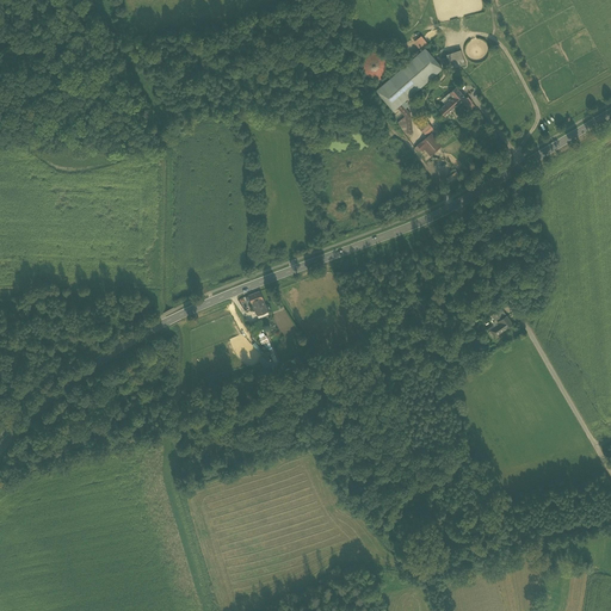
[(356,30),(346,30),(346,41),(357,39),(356,30)]
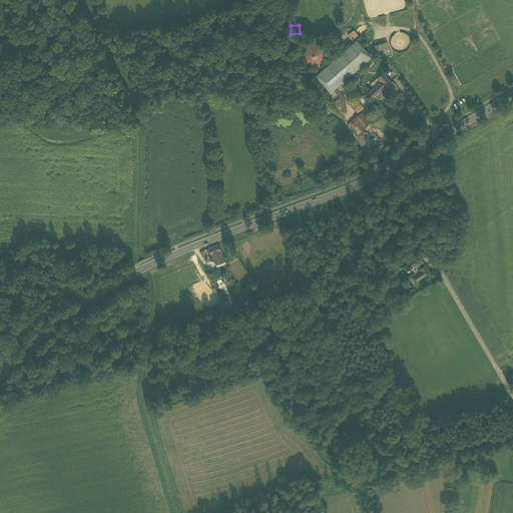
[(353,35),(356,32),(354,30),(347,35),(353,42),(356,39),(353,35)]
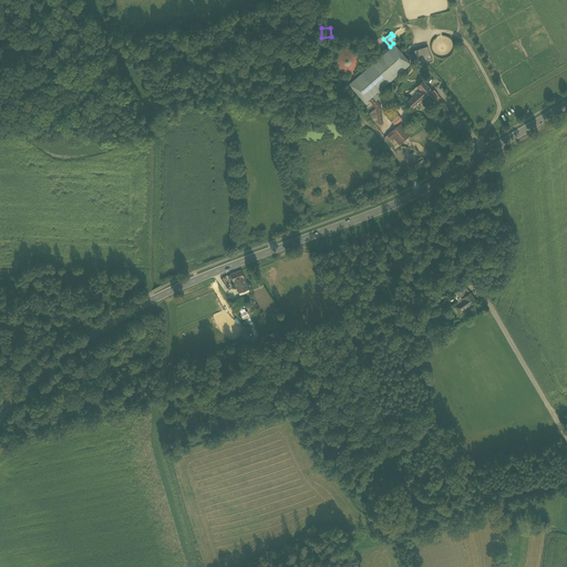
[(349,84),(364,102),(381,89),(383,91),(388,88),(385,84),(410,63),(394,45),(349,84)]
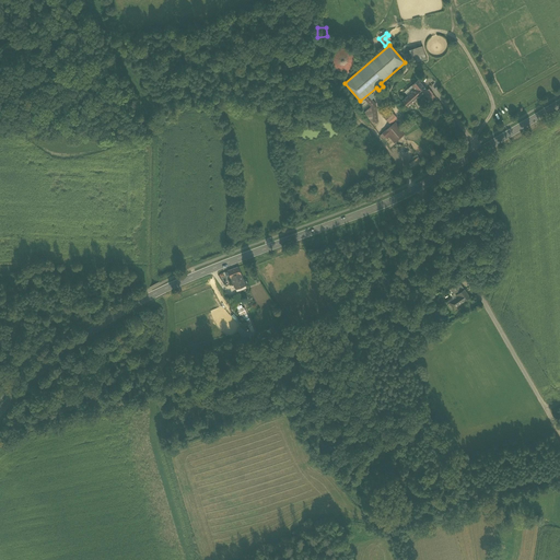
[(422,46),(409,50),(413,62),(426,59),(422,46)]
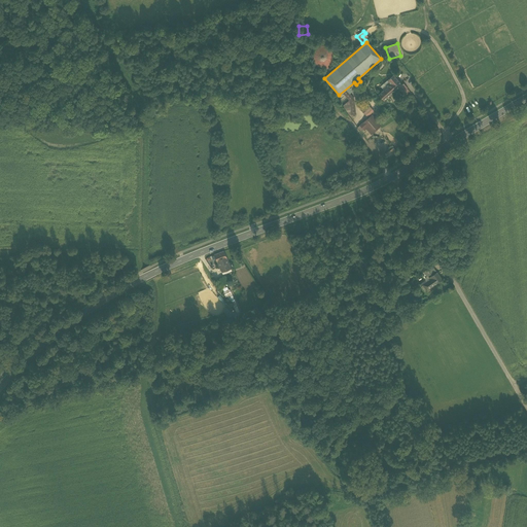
[(321,67),(329,65),(334,58),(330,49),(323,45),(315,48),(312,56),(314,64),(321,67)]
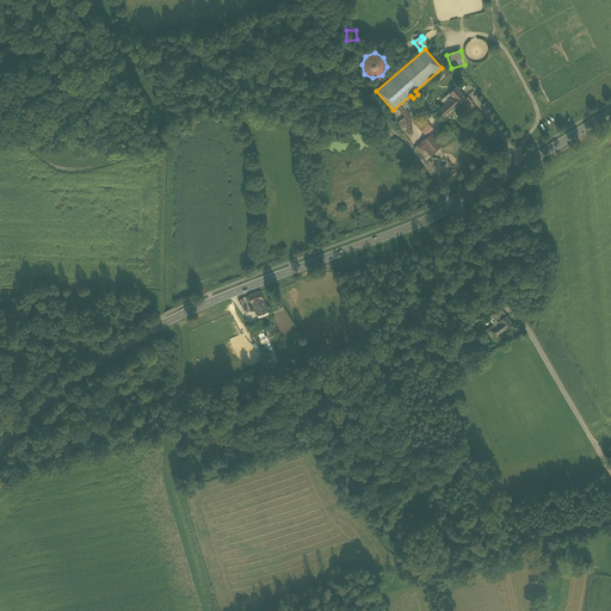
[(456,87),(449,93),(454,98),(445,105),(439,110),(445,117),(462,102),(466,98),(456,87)]
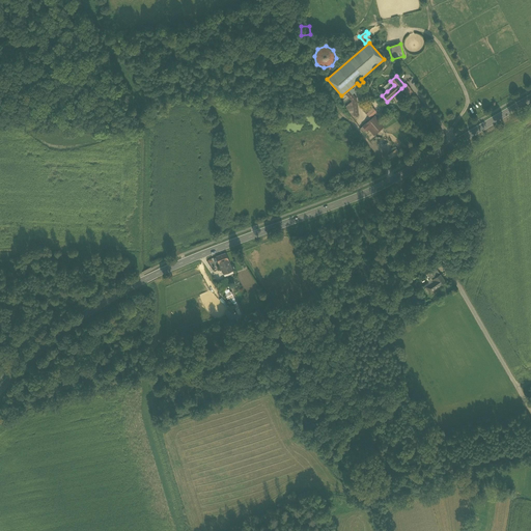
[(384,88),(387,91),(394,85),(390,81),(384,87),(384,88)]
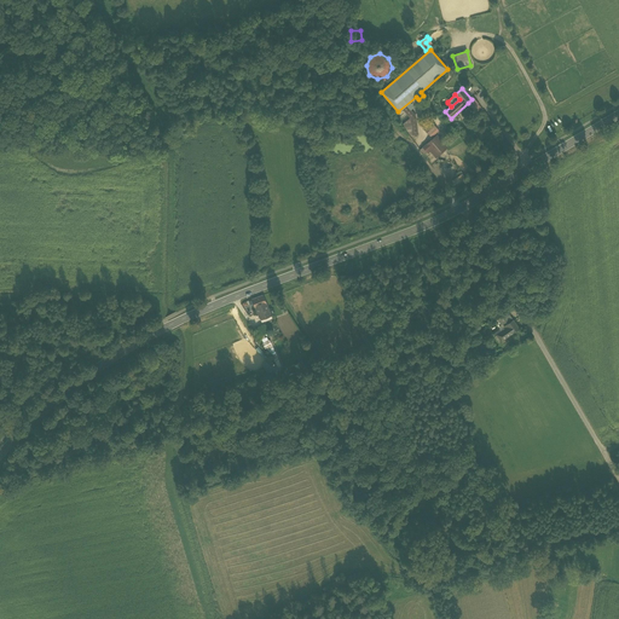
[(474,98),(472,99),(468,103),(475,113),(481,108),(478,104),(479,104),(474,98)]
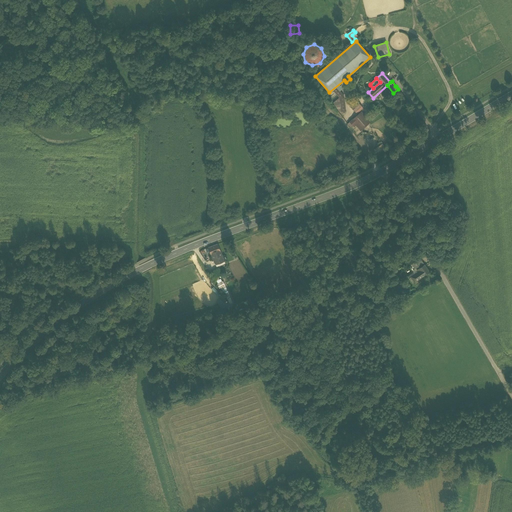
[(336,87),(336,88),(342,95),(343,97),(344,109),(345,108),(344,97),(343,95),(336,87)]
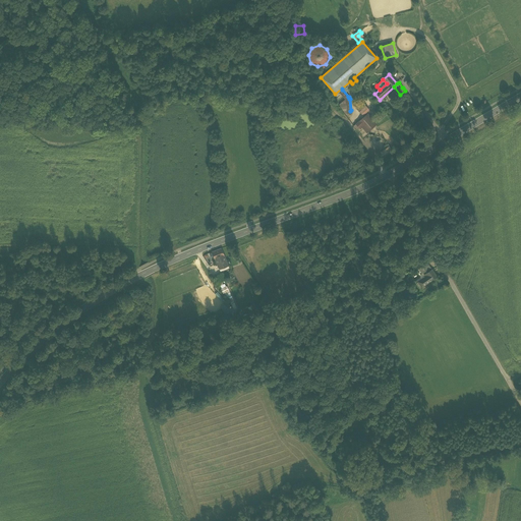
[(339,105),(345,114),(352,113),(351,110),(350,111),(349,99),(348,97),(342,90),(339,92),(346,100),(339,105)]
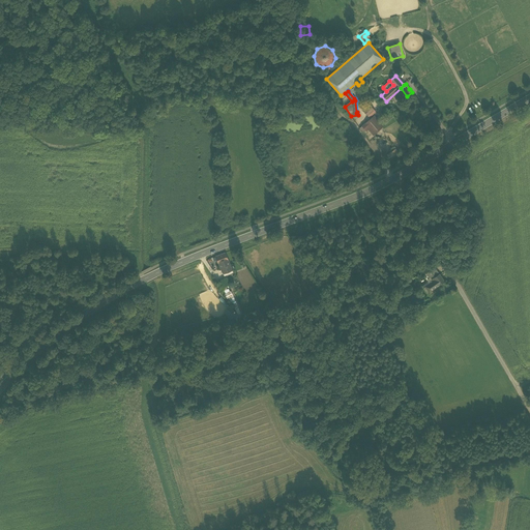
[(376,112),(374,110),(369,105),(363,110),(367,115),(370,117),(376,112)]
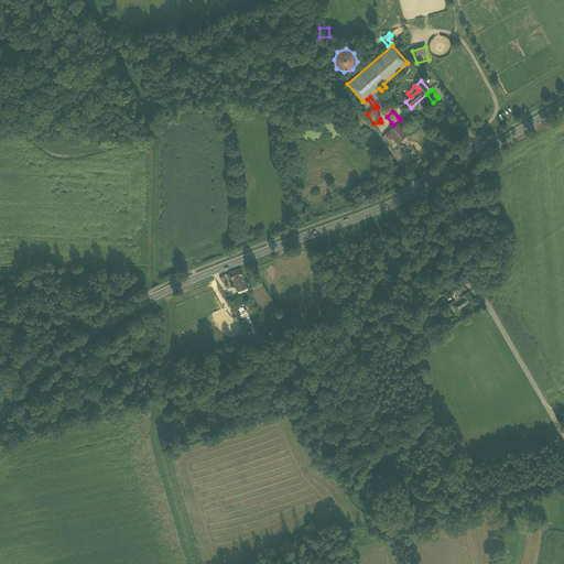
[(392,137),(398,143),(407,136),(397,123),(384,134),(389,139),(392,137)]
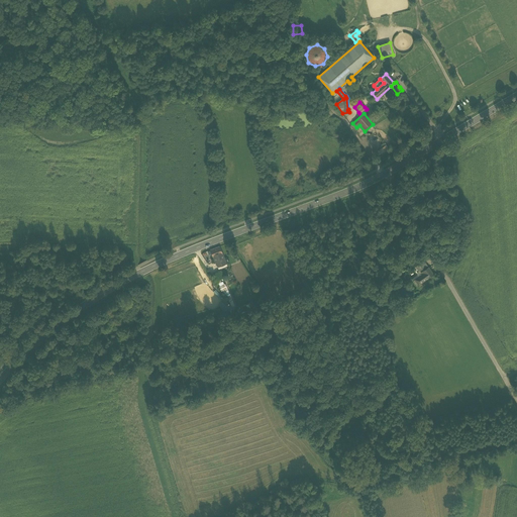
[(220,255),(223,264),(231,261),(228,252),(229,251),(226,244),(216,248),(219,256),(220,255)]
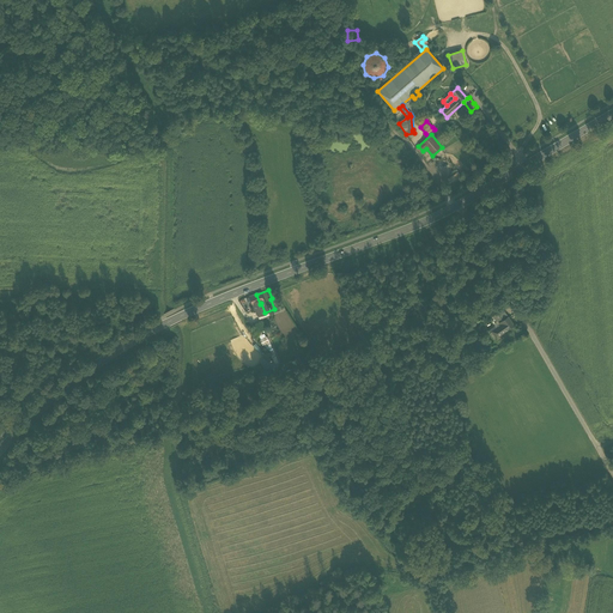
[(497,314),(501,320),(507,315),(503,309),(497,314)]
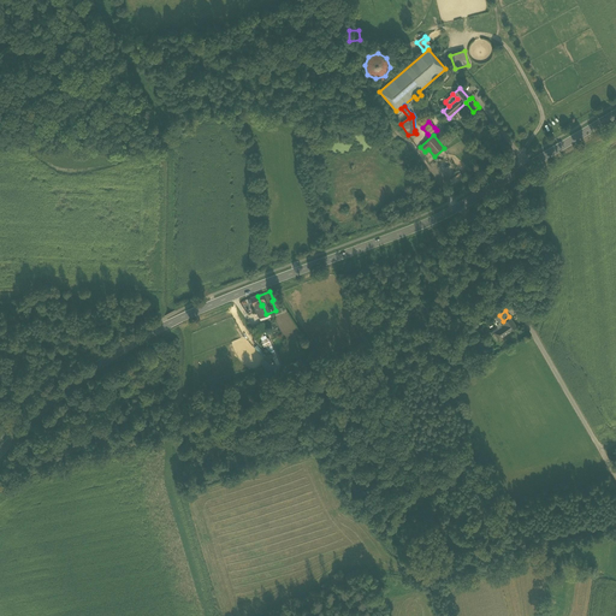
[(493,332),(498,339),(516,326),(510,318),(501,325),(502,327),(493,332)]
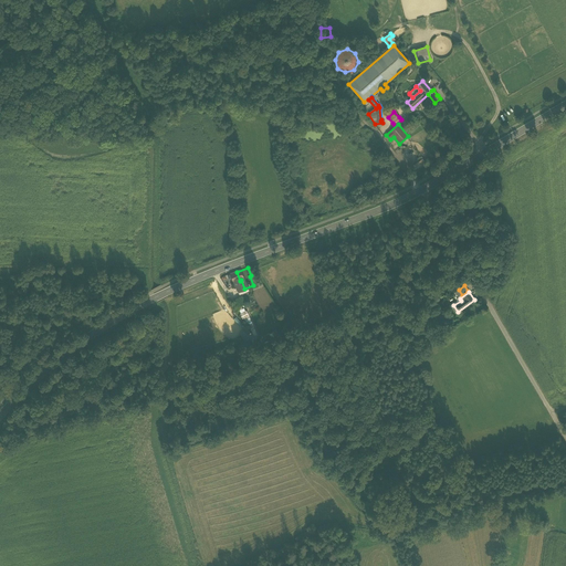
[(240,310),(245,324),(252,322),(245,307),(240,310)]
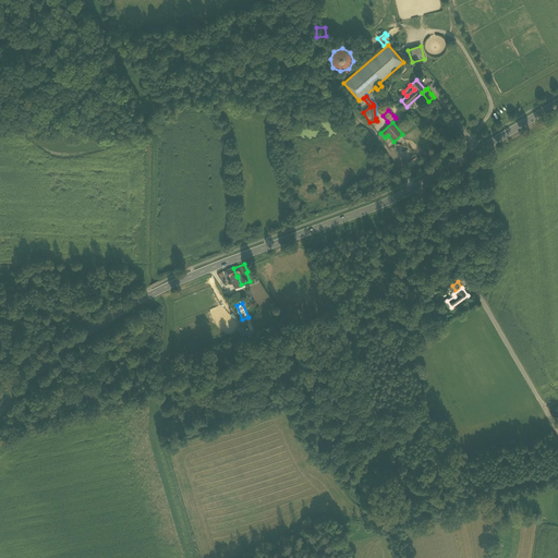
[(232,335),(243,331),(241,324),(235,325),(233,318),(222,322),(227,331),(230,330),(232,335)]
